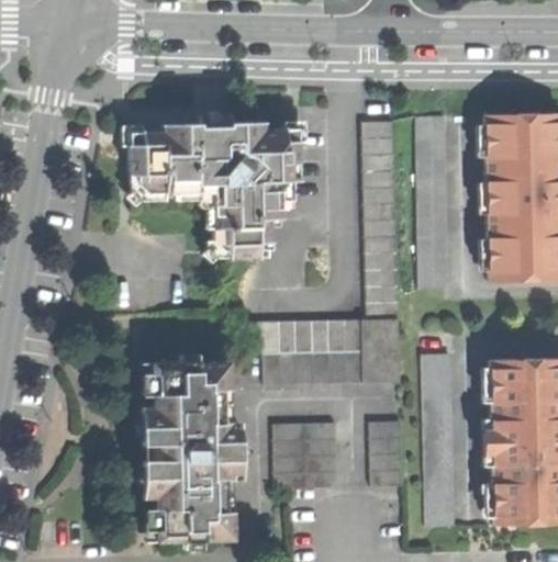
[(481,115),(486,280),(557,278),(557,203),(553,203),(553,194),(551,187),(557,187),(557,113),(481,115)]
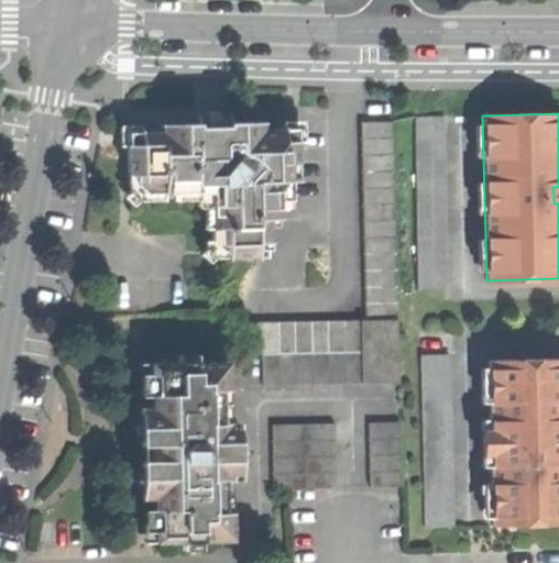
[(444,117),(414,118),(418,290),(448,289),(444,117)]
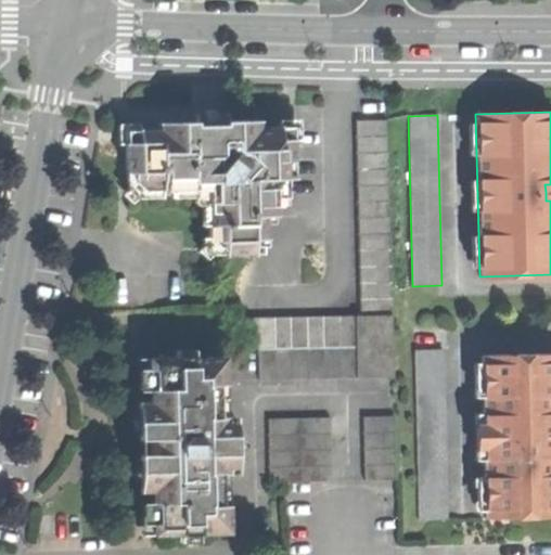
[(183,119),(183,128),(240,127),(239,118),(208,119),(183,119)]
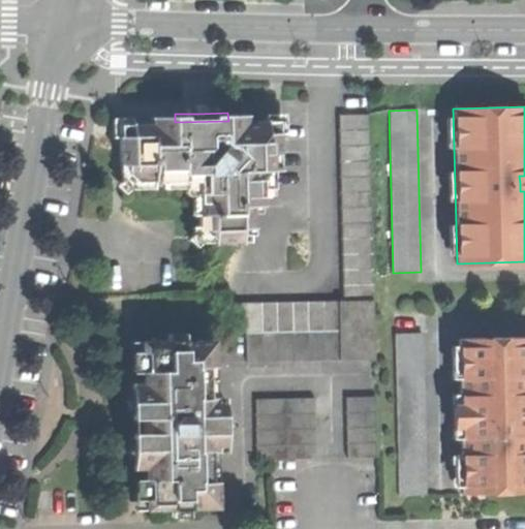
[(372,115),(341,115),(343,300),(374,300),(372,115)]
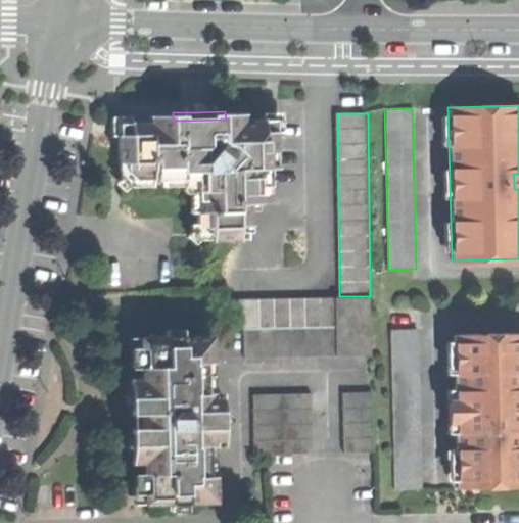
[(173,121),(120,122),(121,162),(128,162),(128,172),(137,179),(198,178),(199,232),(251,231),(250,202),(262,201),(261,185),(272,185),(271,167),(268,167),(267,152),(278,152),(277,119),(226,120),(173,121)]
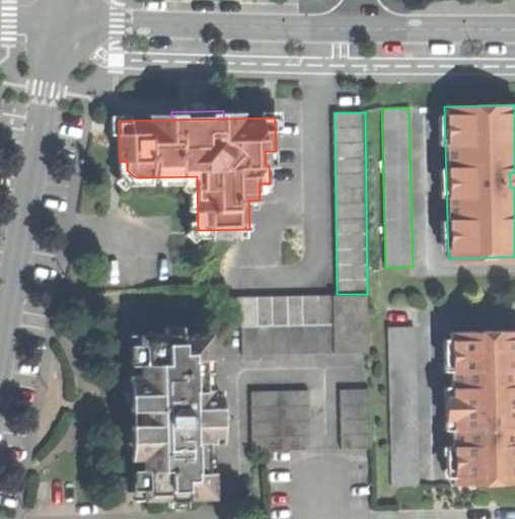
[(320,323),(337,323),(337,294),(254,295),(255,324),(261,324),(275,324),(290,323),(305,323),(320,323)]
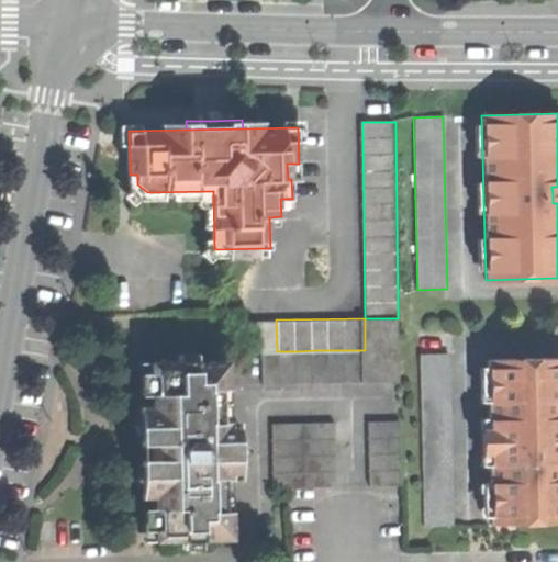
[(398,383),(398,318),(365,318),(365,350),(365,383),(398,383)]
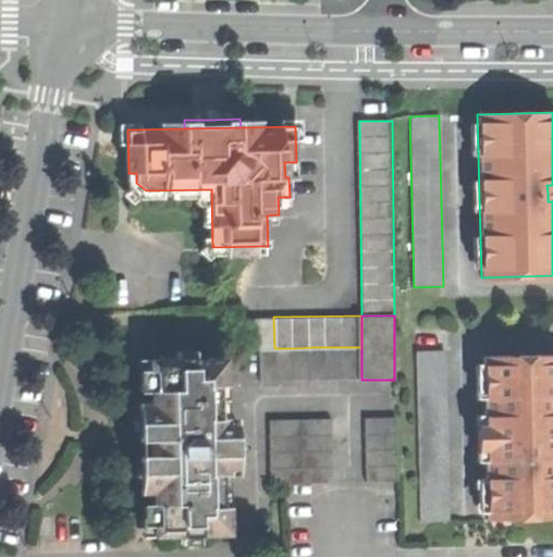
[(261,348),(274,348),(273,317),(244,317),(245,348),(261,348)]
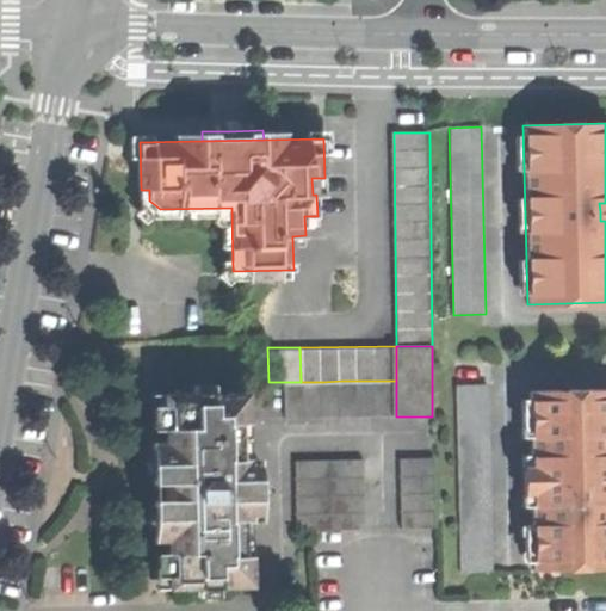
[(341,417),(341,381),(323,382),(323,418),(341,417)]
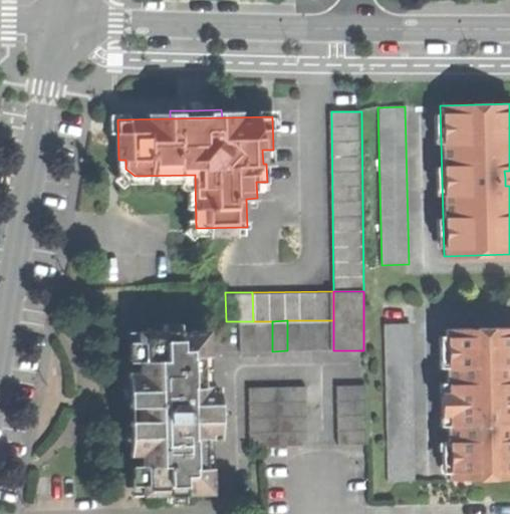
[(302,350),(302,320),(287,320),(287,350),(302,350)]
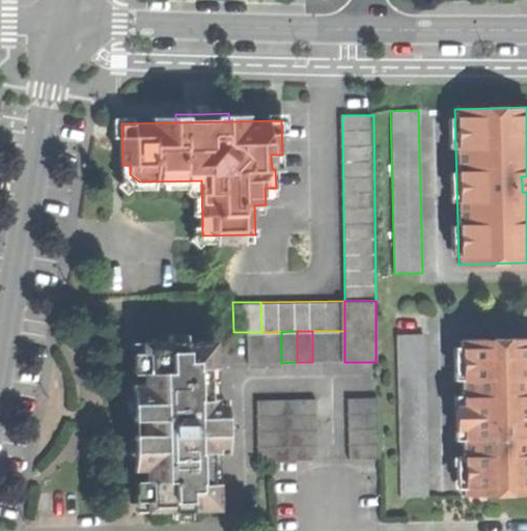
[(328,362),(328,331),(312,331),(312,362),(328,362)]
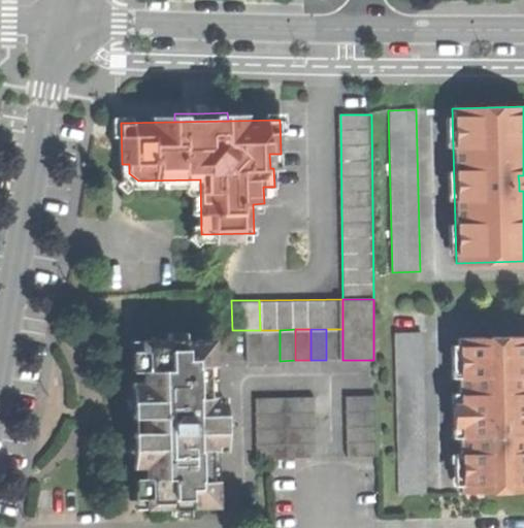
[(326,360),(342,360),(342,329),(326,329),(326,360)]
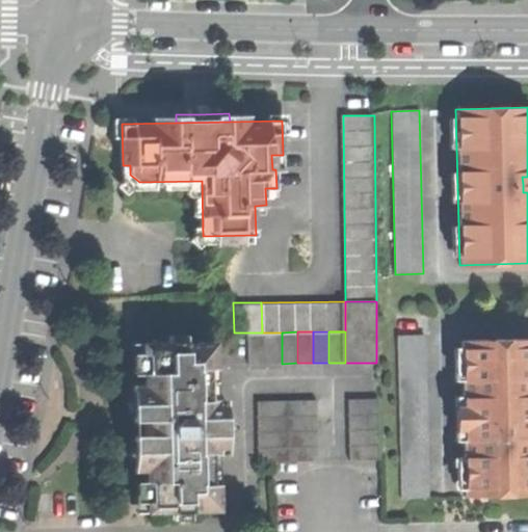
[(267,364),(267,333),(262,333),(249,333),(251,364),(267,364)]
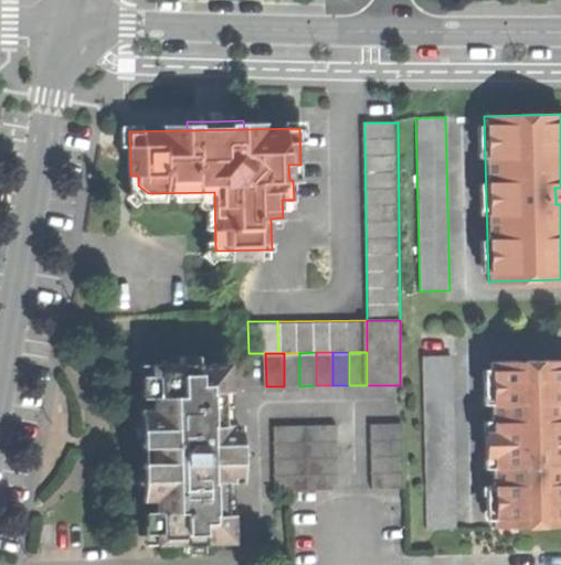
[(299,386),(299,353),(284,353),(284,386),(299,386)]
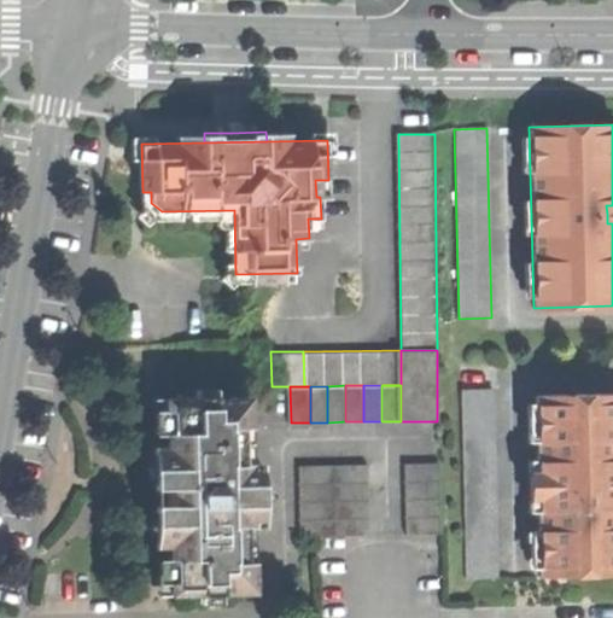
[(465,579),(497,579),(491,391),(460,392),(465,579)]
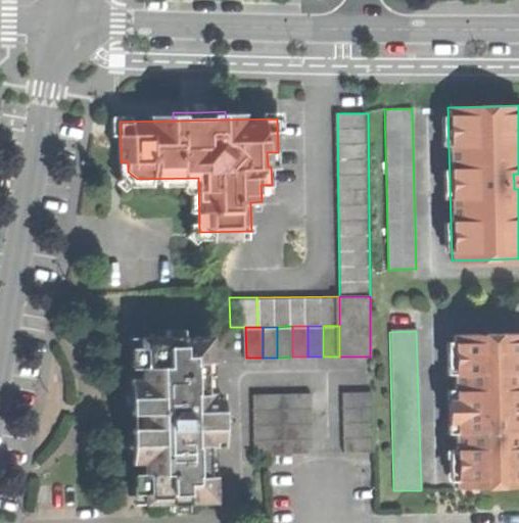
[(518,333),(454,335),(458,488),(518,486),(518,333)]
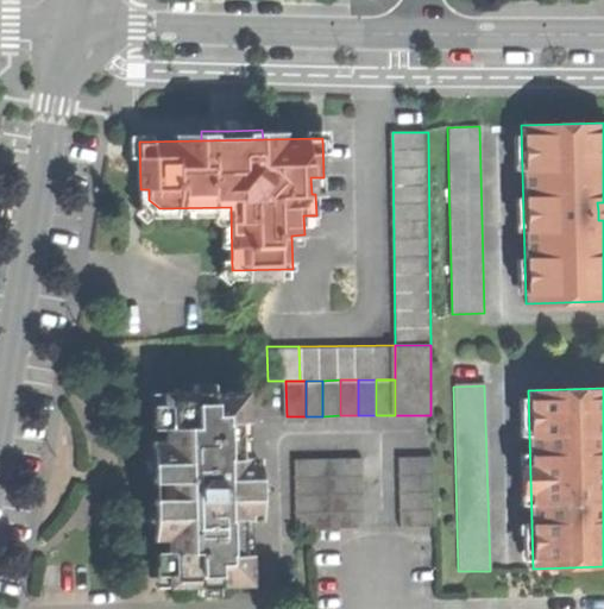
[(215,394),(164,394),(164,426),(170,426),(170,441),(161,441),(161,482),(171,482),(171,497),(162,497),(162,539),(172,538),(172,554),(168,554),(168,588),(219,586),(219,577),(252,577),(252,554),(246,554),(246,522),(251,522),(251,503),(260,503),(259,475),(250,475),(250,457),(244,457),(244,424),(249,424),(249,402),(215,402),(215,394)]
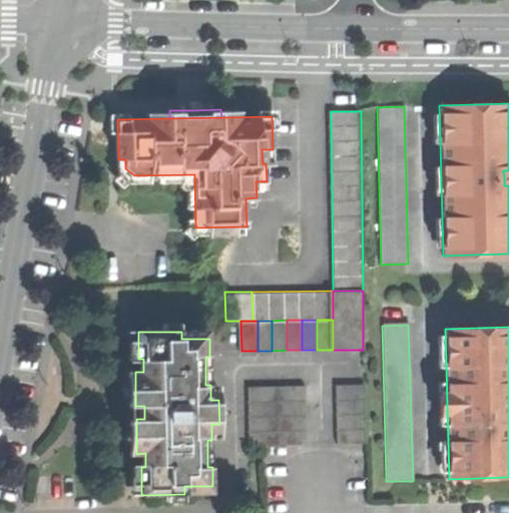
[(339,385),(339,400),(367,400),(367,385),(339,385)]
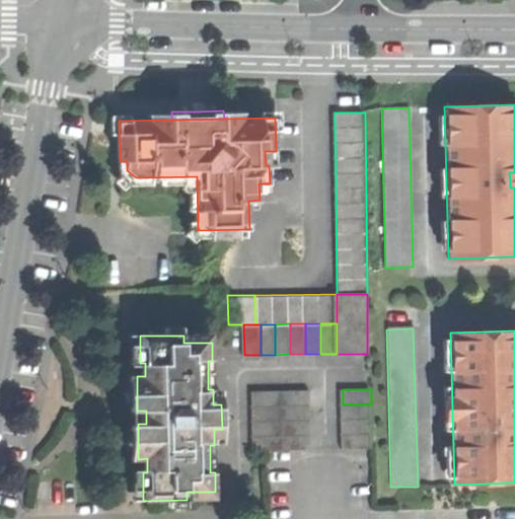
[(283,390),(252,390),(253,405),(283,405),(283,390)]
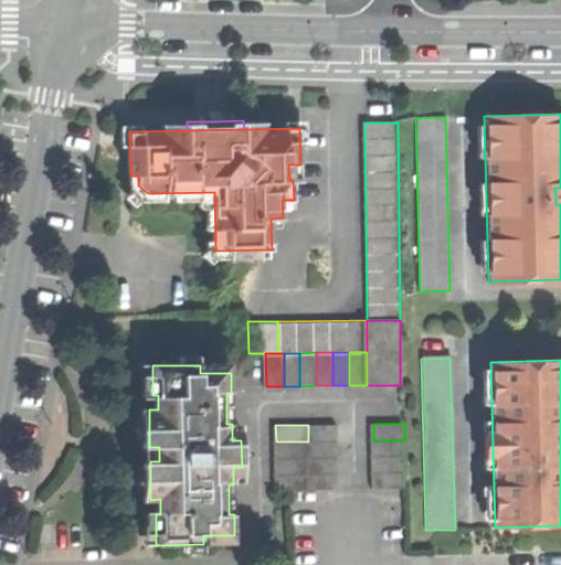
[(340,425),(308,425),(308,441),(340,441),(340,425)]
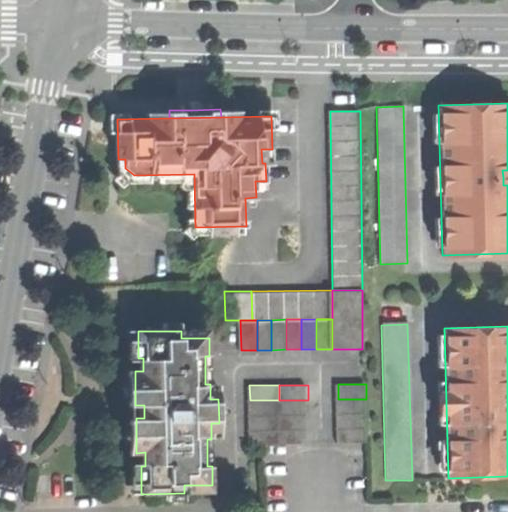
[(366,413),(366,399),(338,399),(338,413),(366,413)]
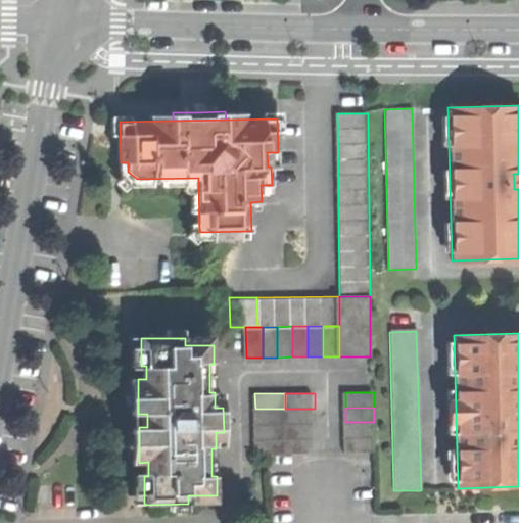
[(255,424),(285,424),(285,409),(255,409),(255,424)]
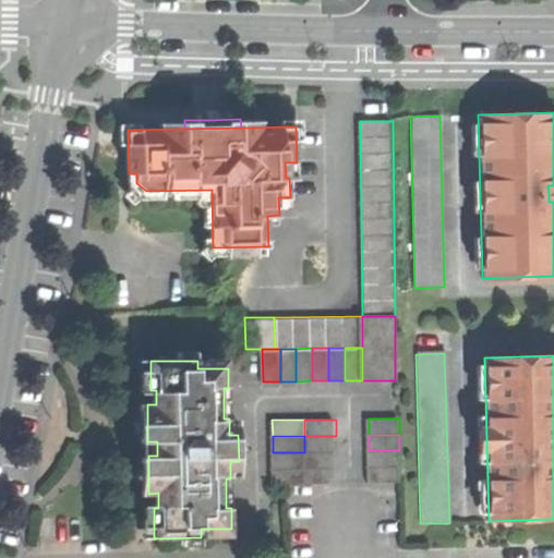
[(337,451),(336,436),(304,436),(304,452),(337,451)]
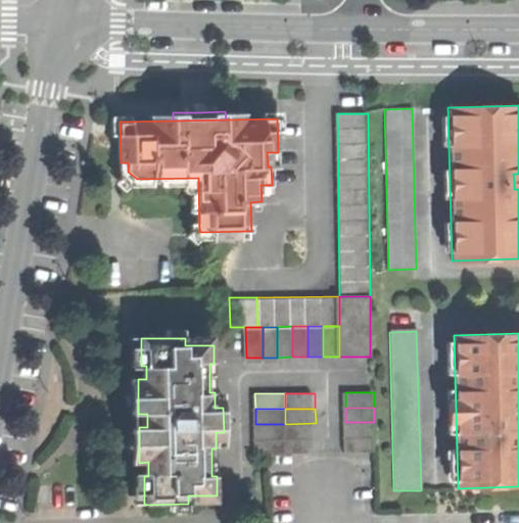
[(139,420),(139,427),(147,427),(147,414),(138,414),(139,420)]
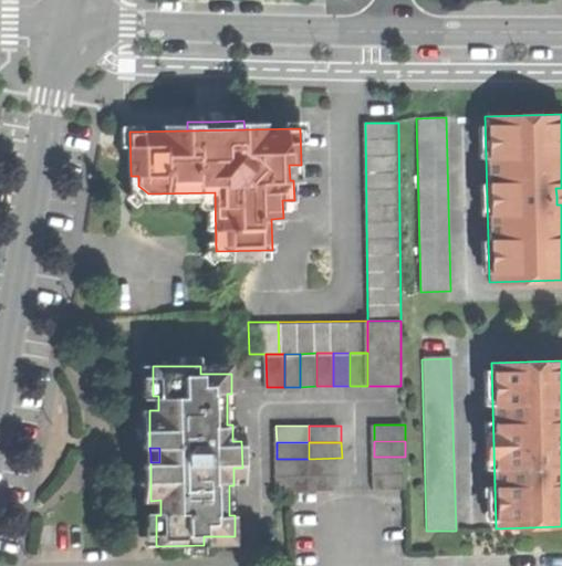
[(406,473),(405,457),(374,457),(374,473),(406,473)]
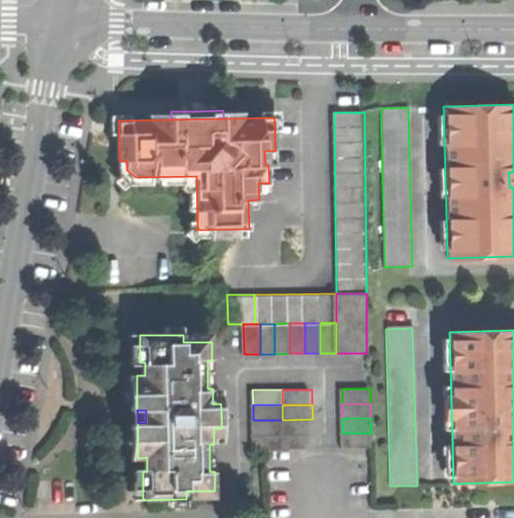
[(313,433),(313,419),(282,420),(283,435),(313,433)]
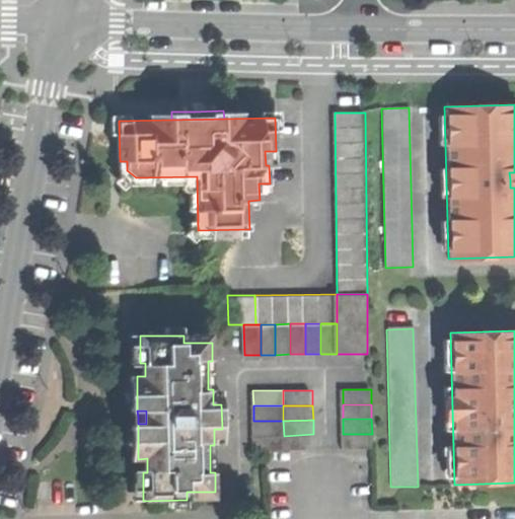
[(253,436),(284,436),(283,421),(253,421),(253,436)]
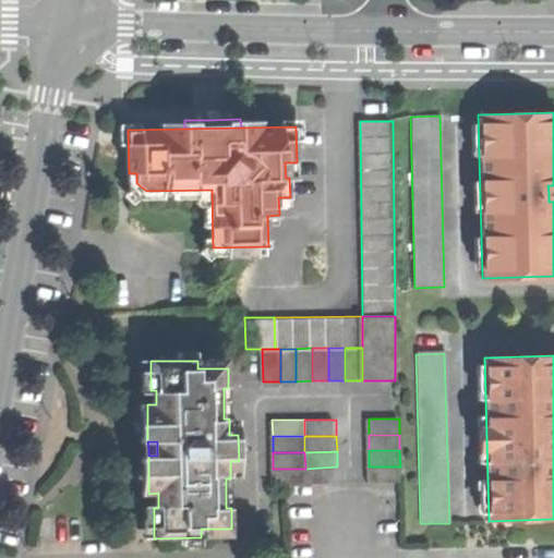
[(336,484),(337,466),(305,469),(305,485),(336,484)]
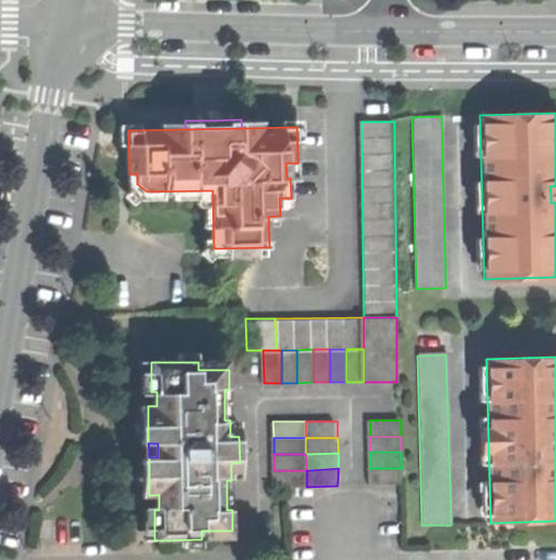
[(402,483),(402,468),(370,468),(370,485),(402,483)]
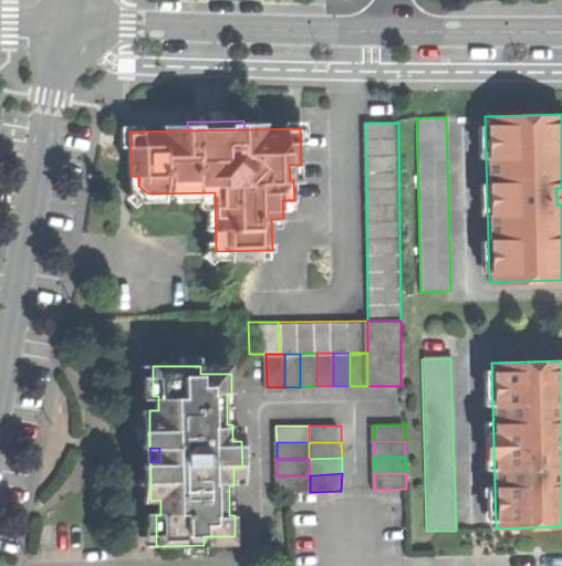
[(277,492),(310,492),(310,475),(277,475),(277,492)]
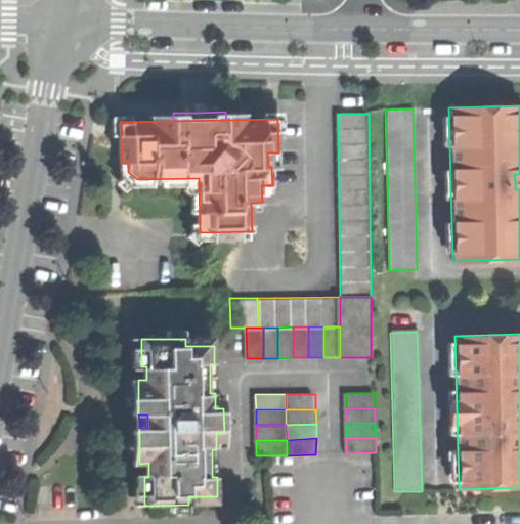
All buildings are outlined.
